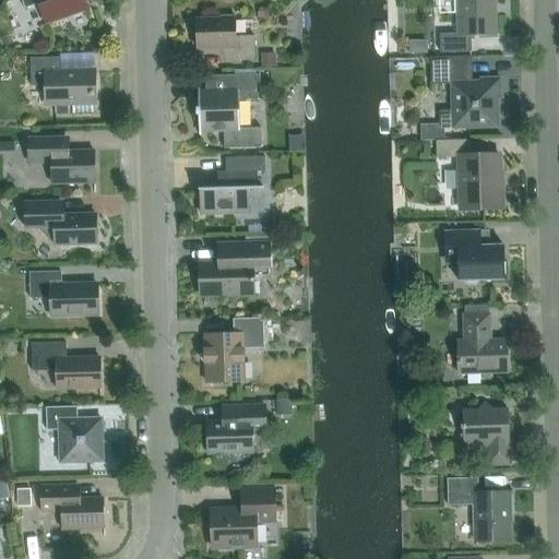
[(22,0),(25,9),(39,4),(45,21),(72,12),(73,14),(87,10),(91,20),(92,19),(84,0),(22,0)]
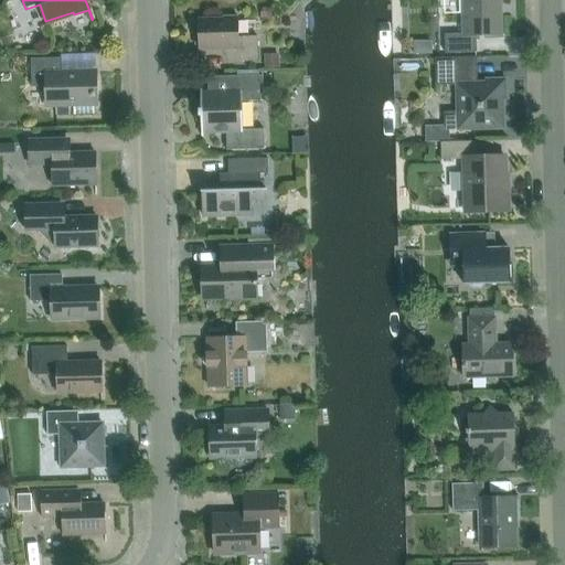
[(504,36),(504,35),(501,35),(499,0),(462,0),(465,36),(446,38),(446,34),(445,34),(445,53),(477,52),(476,38),(504,36)]
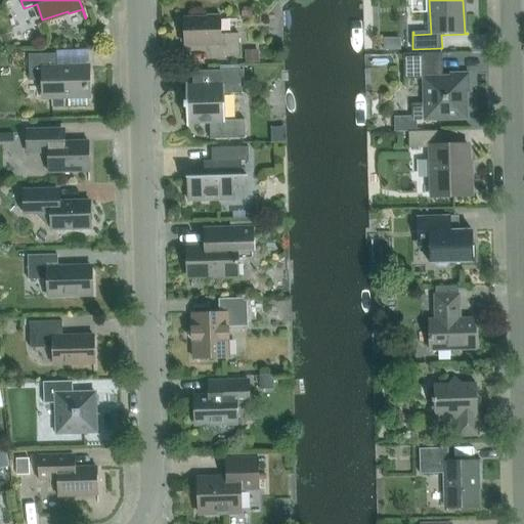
[(213,57),(239,56),(238,34),(221,34),(221,15),(208,15),(208,18),(184,18),(185,46),(212,45),(213,57)]
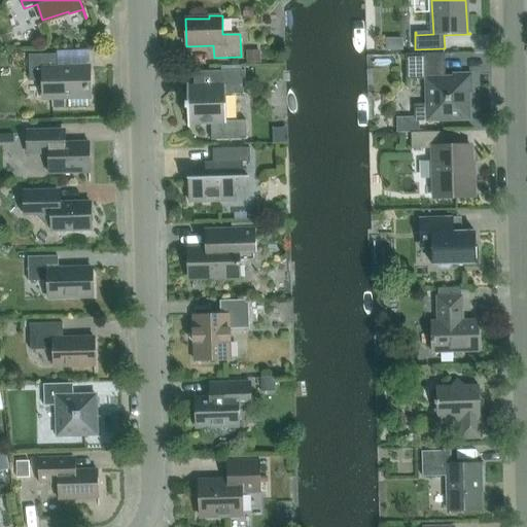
[(403,40),(389,40),(389,50),(403,50),(403,40)]
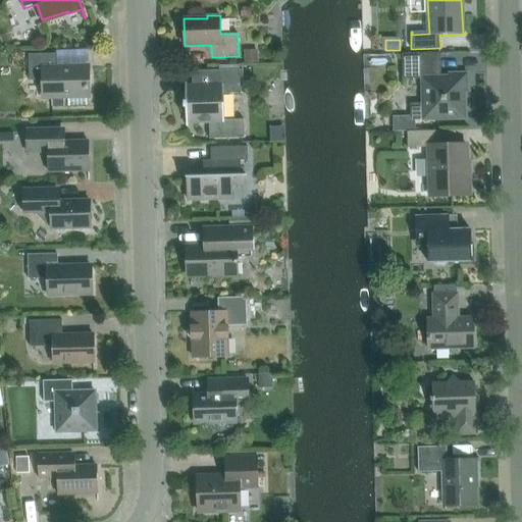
[(258,50),(245,51),(245,62),(258,61),(258,50)]
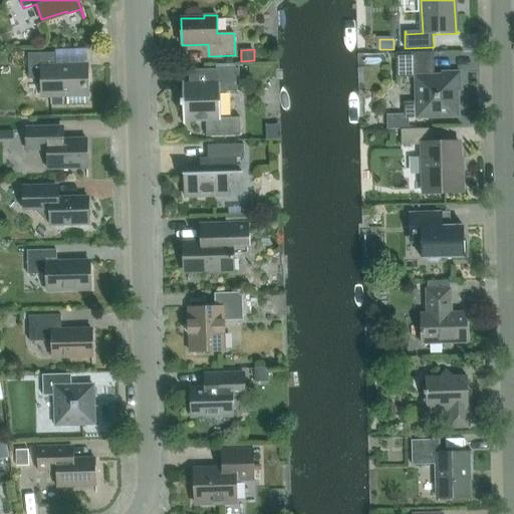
[(457,91),(462,90),(461,71),(441,71),(441,76),(434,76),(434,52),(396,53),(397,78),(417,77),(417,101),(404,102),(405,117),(458,115),(457,91)]
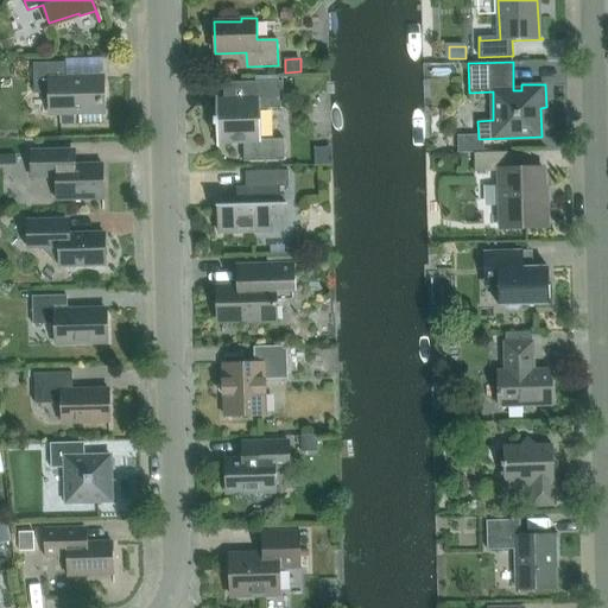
[(80,124),(101,122),(100,78),(78,78),(74,76),(67,76),(67,63),(33,63),(35,94),(50,94),(50,113),(61,113),(75,113),(80,112),(80,124)]
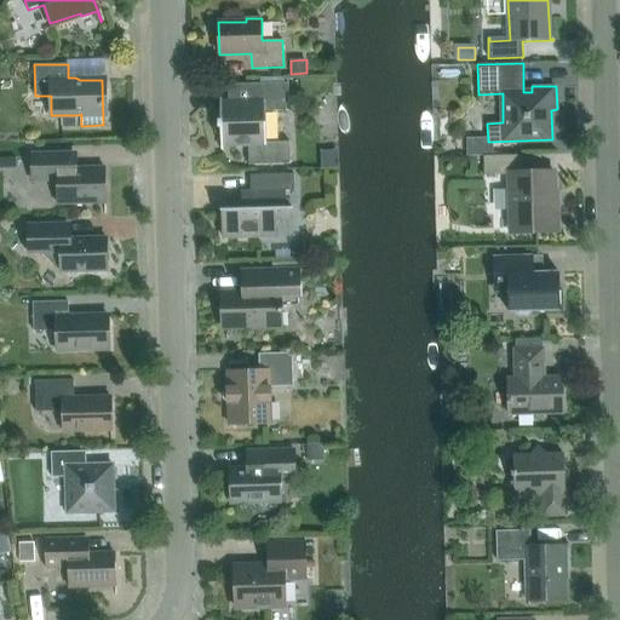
[(220,115),(214,115),(214,133),(220,133),(222,150),(223,150),(223,147),(248,145),(248,155),(250,164),(290,162),(290,143),(267,144),(265,112),(290,110),(288,82),(257,84),(257,101),(229,102),(222,102),(222,98),(220,98),(220,115)]
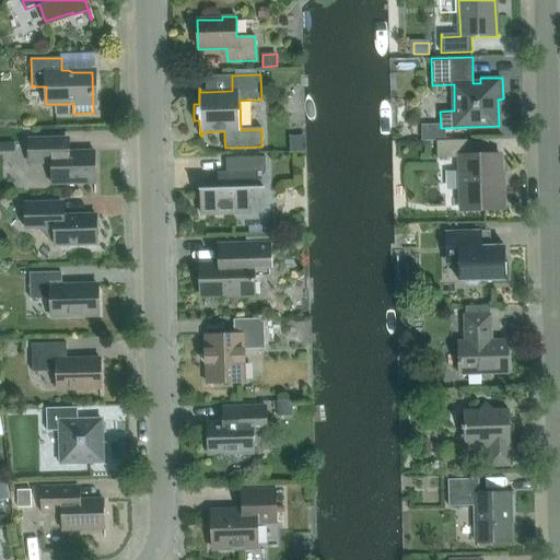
[(69,104),(56,104),(56,115),(69,115),(69,104)]
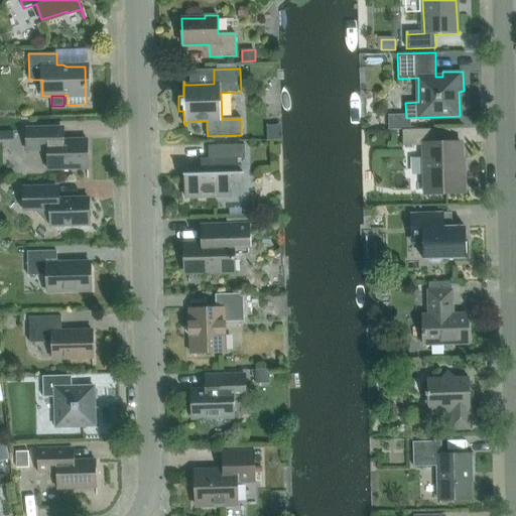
[(58,127),(26,128),(27,143),(27,151),(48,150),(48,170),(88,169),(87,139),(63,140),(63,127),(58,127)]
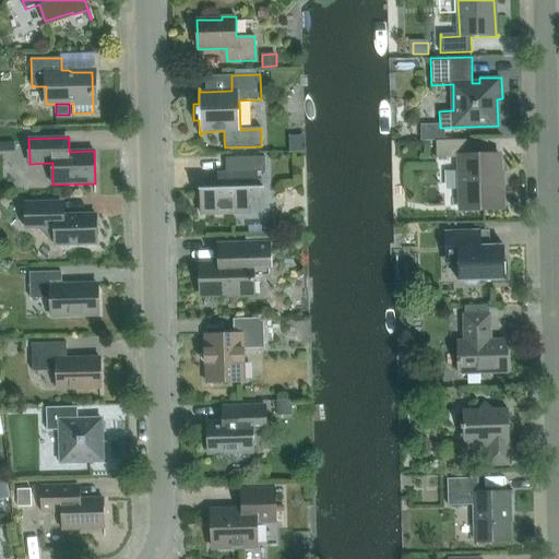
[(461,210),(503,209),(502,186),(500,186),(499,155),(471,155),(471,140),(436,141),(437,158),(460,157),(461,210)]
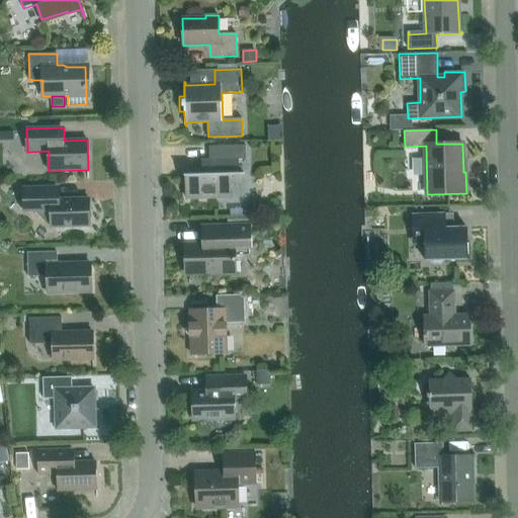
[(209,160),(202,160),(202,175),(184,175),(184,176),(186,176),(187,199),(230,198),(230,184),(243,183),(242,175),(245,174),(245,173),(238,173),(238,160),(246,160),(246,146),(209,146),(209,160)]
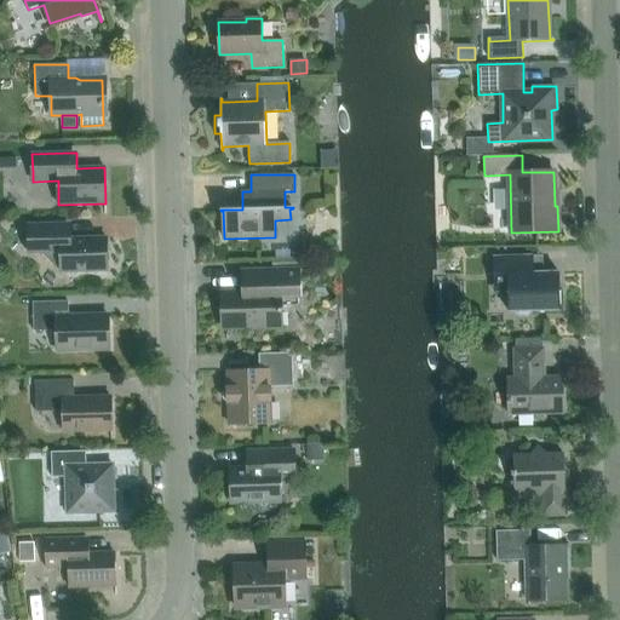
[(29,253),(42,253),(56,267),(70,280),(80,271),(108,270),(107,239),(62,240),(62,224),(28,225),(29,253)]
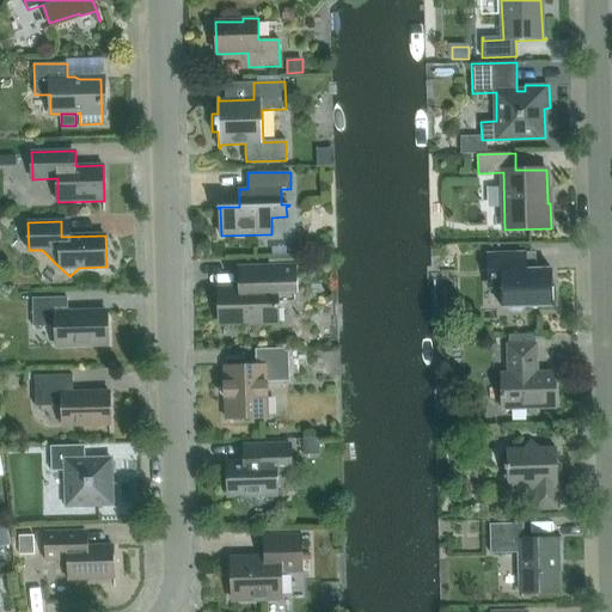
[(513,312),(522,311),(527,307),(556,306),(556,286),(552,287),(552,269),(526,270),(526,254),(487,255),(487,271),(501,271),(502,307),(506,307),(513,312)]
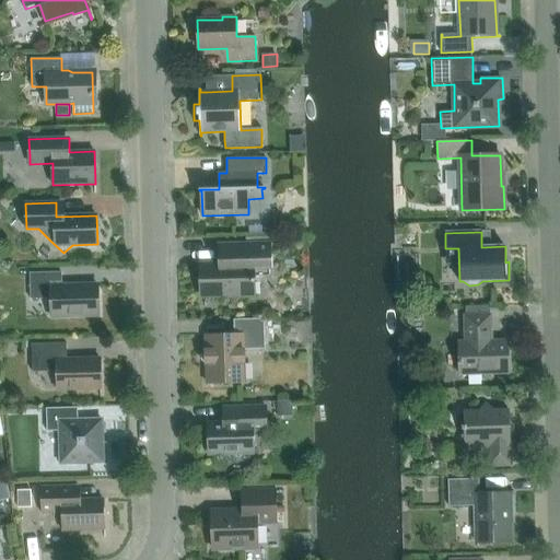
[(253,276),(269,276),(268,244),(221,245),(221,260),(217,265),(208,265),(208,263),(201,263),(201,282),(203,281),(205,308),(206,307),(206,296),(253,295),(253,276)]
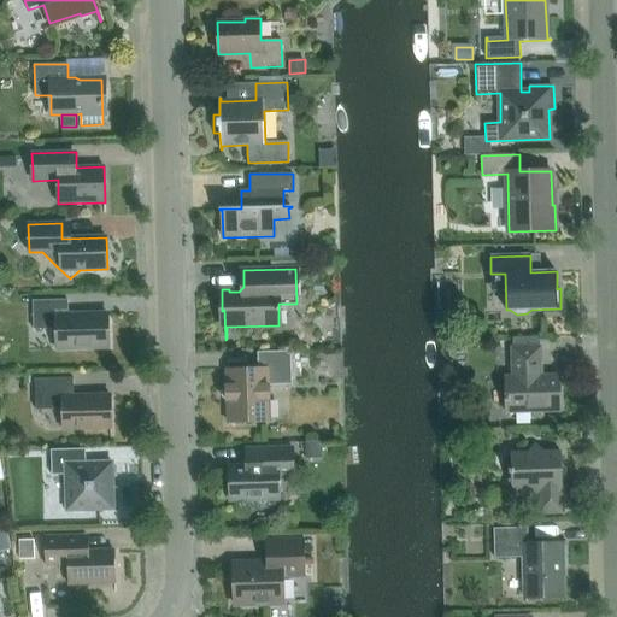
[(57,348),(110,347),(109,315),(69,316),(68,300),(33,301),(34,329),(56,329),(57,348)]
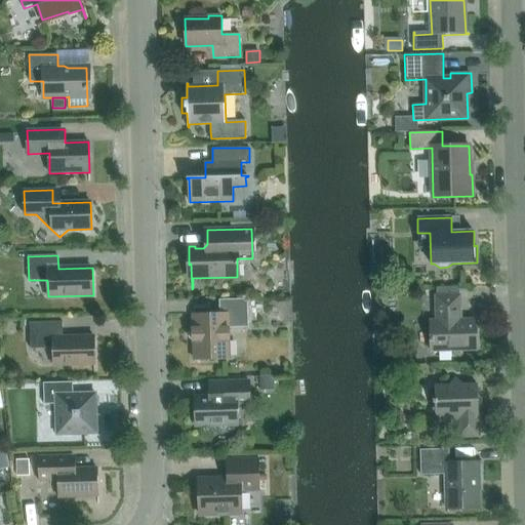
[(436,320),(430,320),(431,351),(477,350),(476,319),(460,320),(460,295),(459,295),(459,287),(436,288),(436,295),(436,320)]
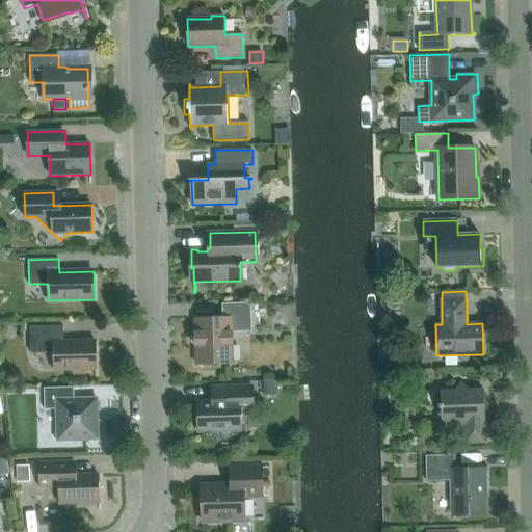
[(232,333),(251,331),(251,302),(222,303),(222,318),(195,319),(196,364),(233,363),(232,333)]
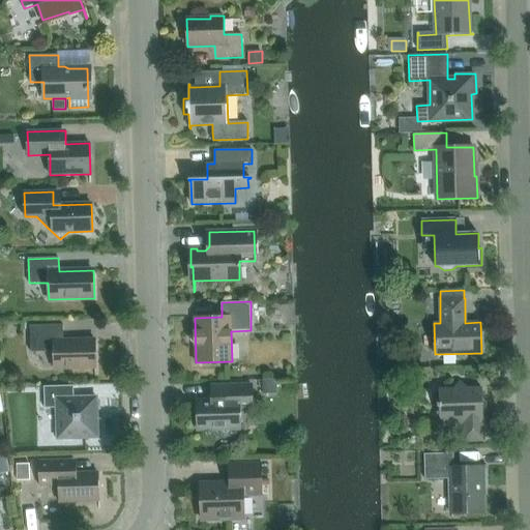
[(95,367),(95,340),(63,341),(63,325),(30,325),(31,352),(54,351),(54,369),(95,367)]
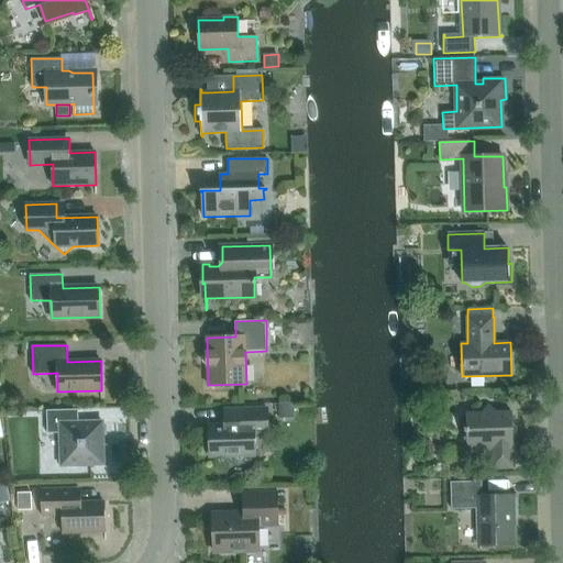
[(293,405),(279,405),(280,418),(294,418),(293,405)]
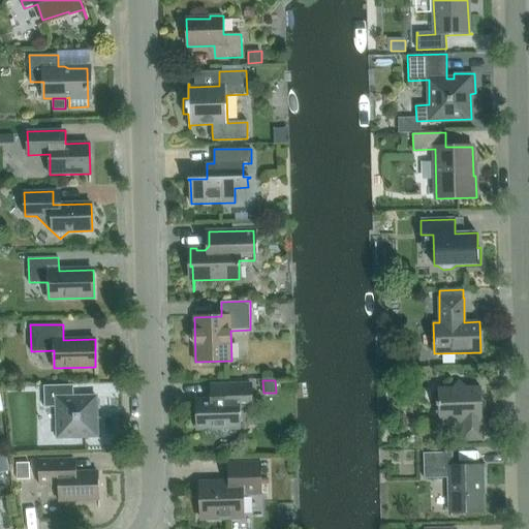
[(461,440),(483,439),(481,387),(466,387),(460,381),(453,389),(438,389),(431,397),(436,402),(436,406),(440,406),(461,425),(461,440)]
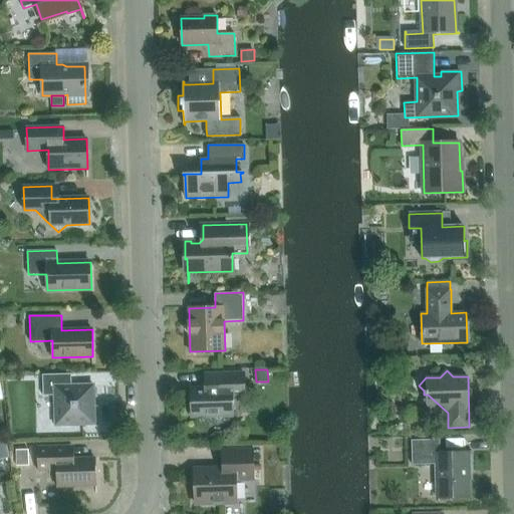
[(206,388),(191,389),(192,418),(233,417),(232,398),(245,398),(244,372),(220,373),(205,373),(206,388)]
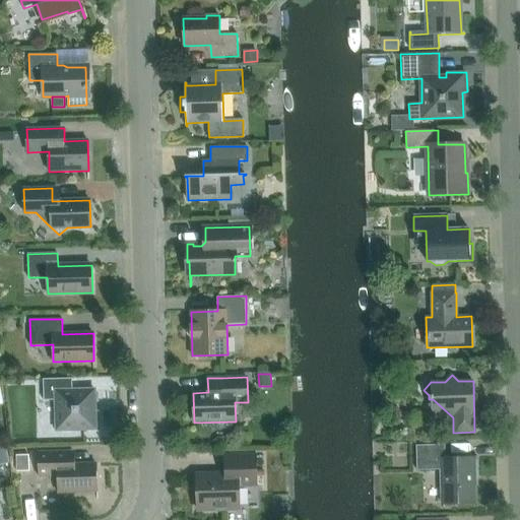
[(95,429),(94,390),(72,390),(72,378),(43,379),(44,400),(56,400),(56,430),(95,429)]
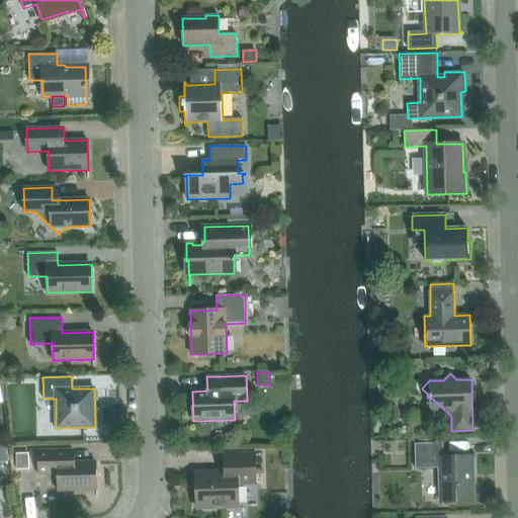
[(472,475),(475,475),(473,456),(443,457),(443,443),(415,443),(415,468),(439,467),(440,502),(472,501),(472,475)]
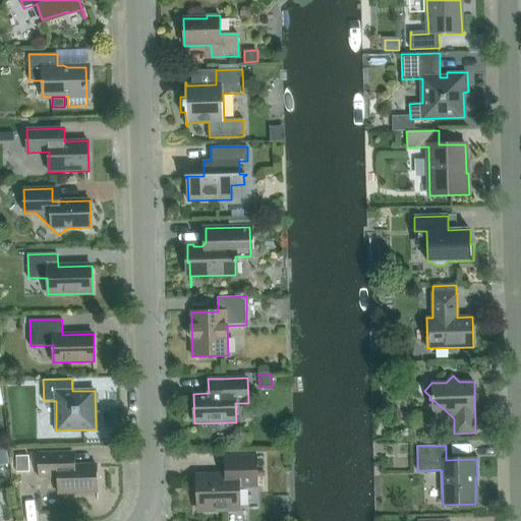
[(7,450),(0,451),(0,464),(9,463),(7,450)]
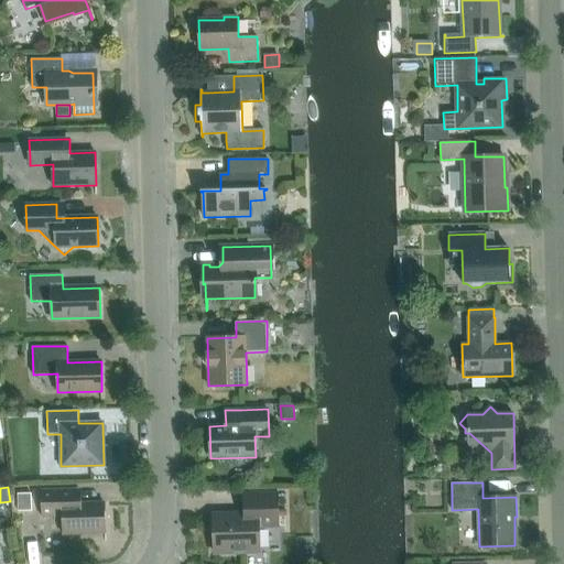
[(106,532),(105,503),(74,503),(73,489),(41,490),(42,517),(62,517),(63,534),(106,532)]
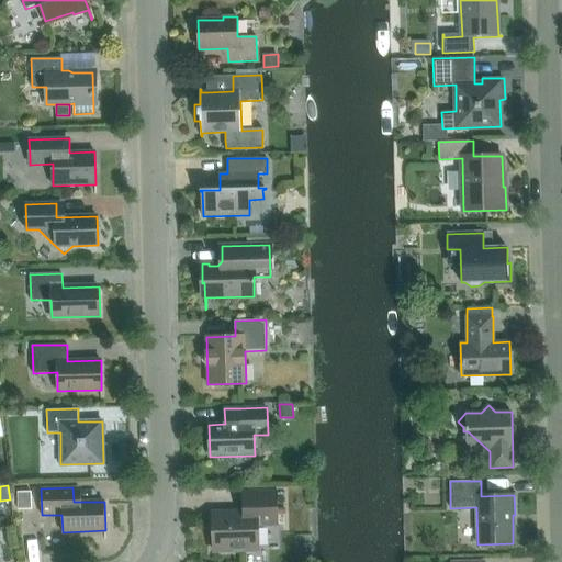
[(243,514),(211,515),(212,549),(259,548),(259,527),(278,526),(278,514),(277,491),(242,492),(243,514)]
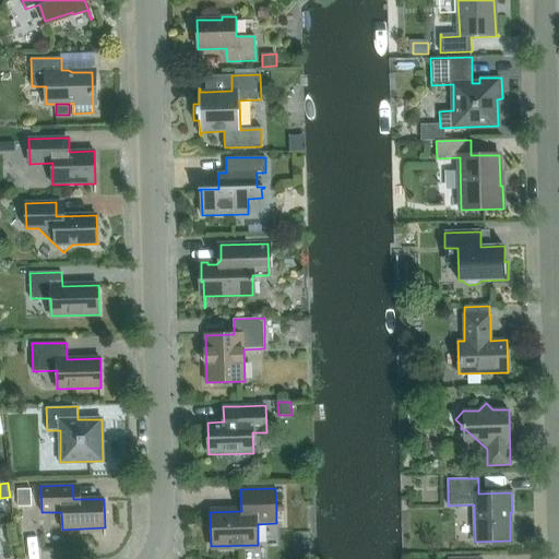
[(31,489),(16,489),(18,508),(32,508),(31,489)]
